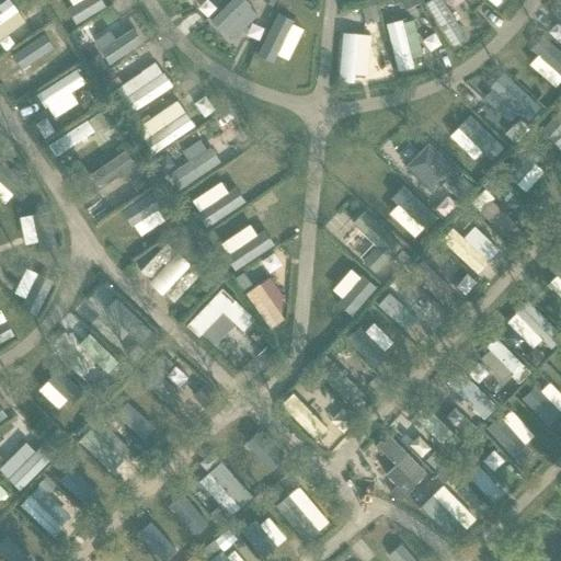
[(7,0),(0,4),(0,38),(0,39),(26,22),(11,0),(7,0)]
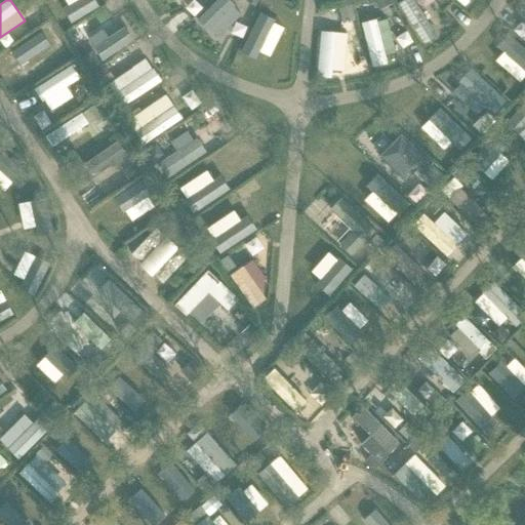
[(30,0),(11,0),(18,9),(31,0),(30,0)]
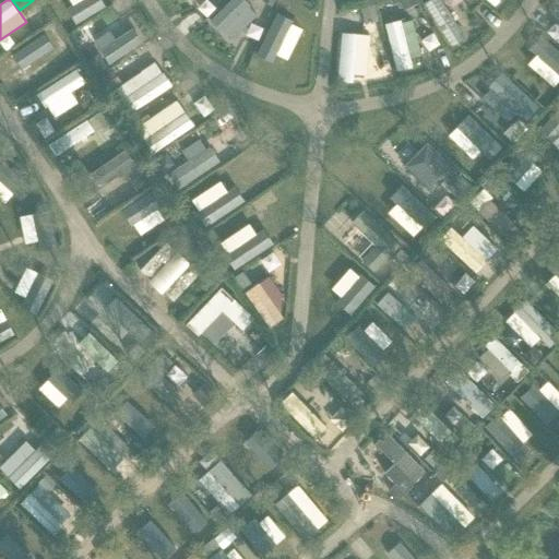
[(109,0),(64,0),(62,1),(75,22),(110,0),(109,0)]
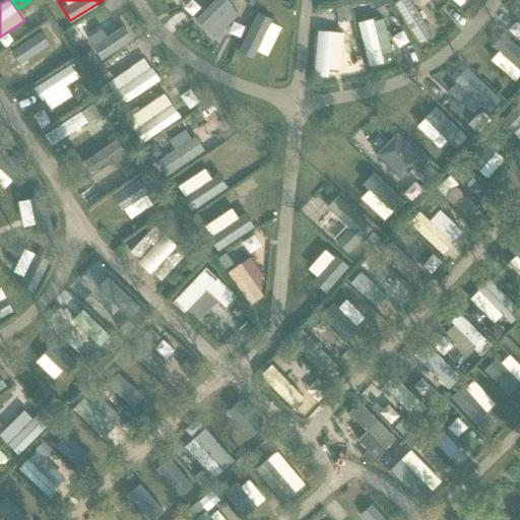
[(229,0),(212,0),(195,17),(214,38),(241,12),(229,0)]
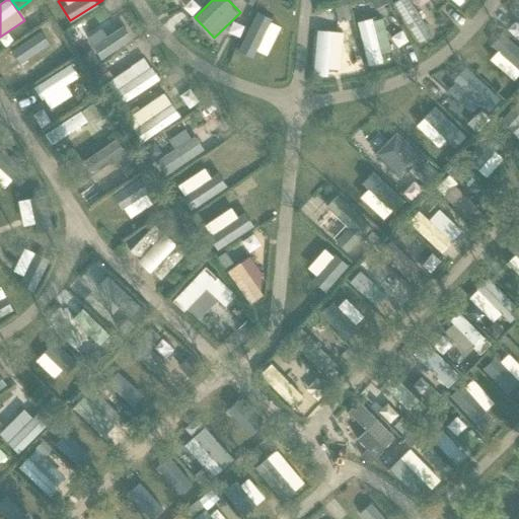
[(421,45),(436,34),(413,0),(397,0),(393,3),(421,45)]
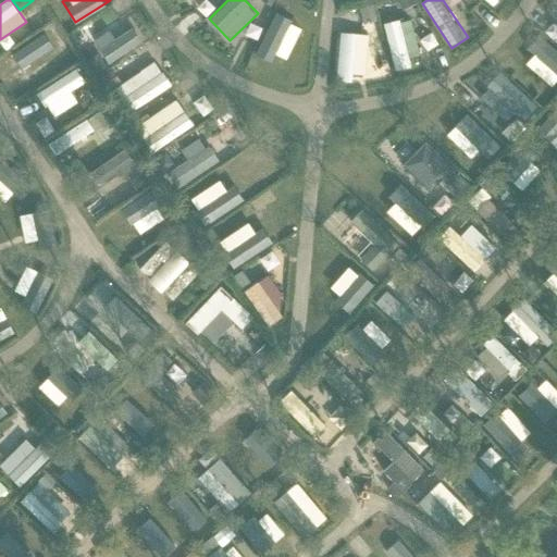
[(371,8),(359,11),(362,21),(374,17),(371,8)]
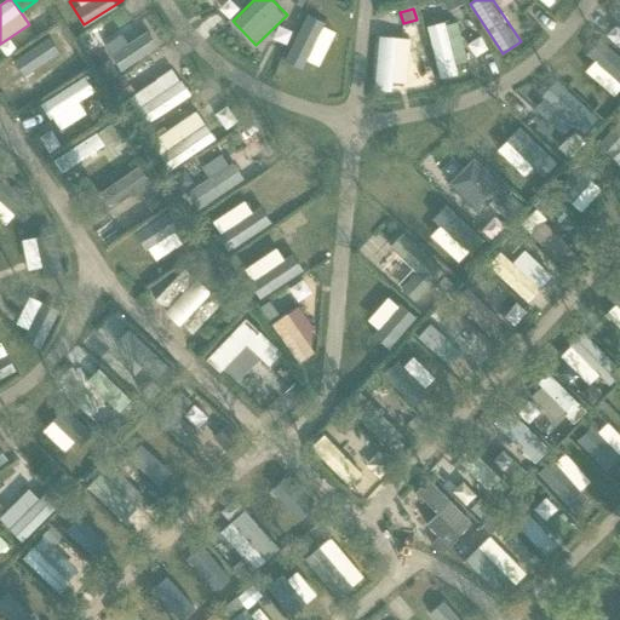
[(302,73),(327,19),(308,10),(282,63),(302,73)]
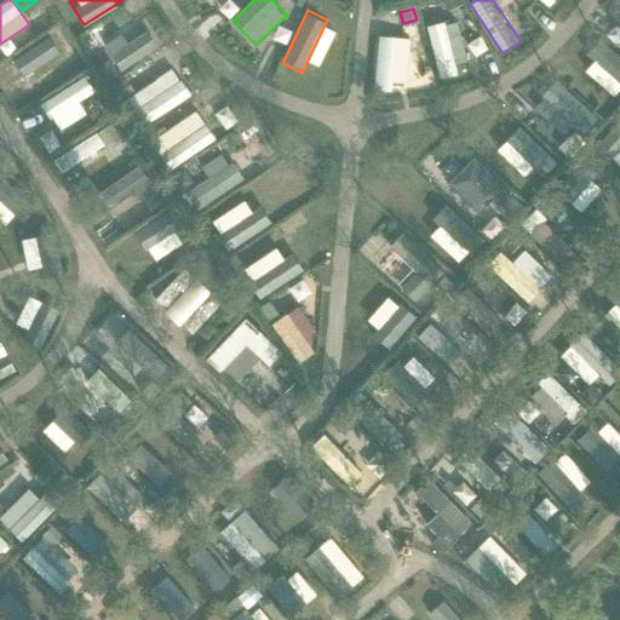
[(458,74),(455,63),(468,59),(457,18),(426,26),(438,78),(458,74)]
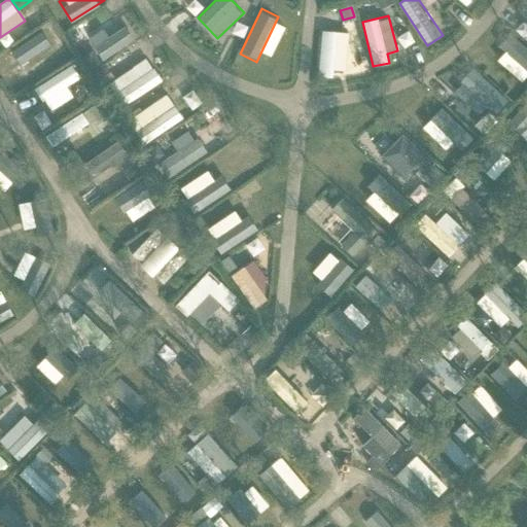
[(32,81),(45,74),(39,63),(65,48),(53,25),(12,47),(32,81)]
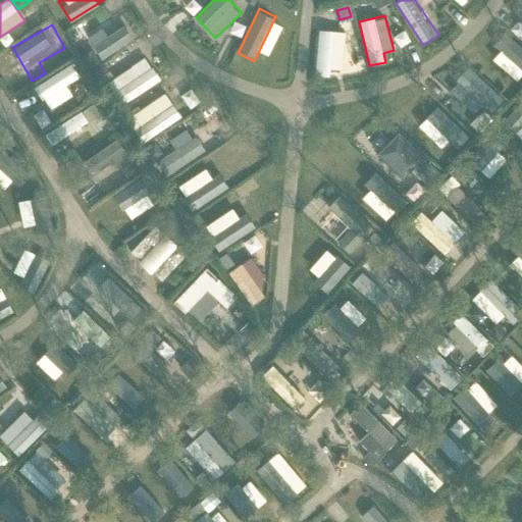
[(124,24),(109,36),(102,27),(90,36),(105,58),(134,38),(124,24)]
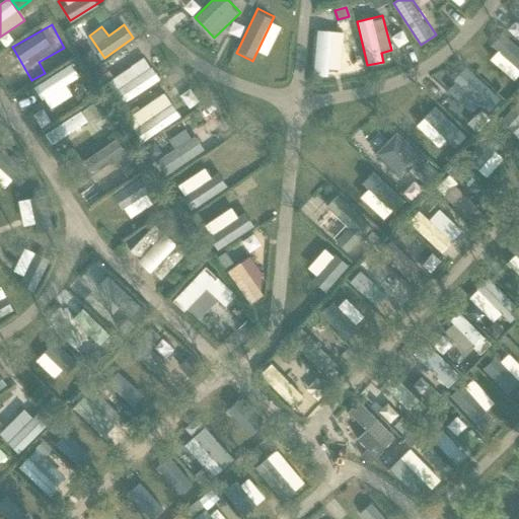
[(313,29),(312,74),(329,75),(329,68),(343,68),(344,29),(313,29)]
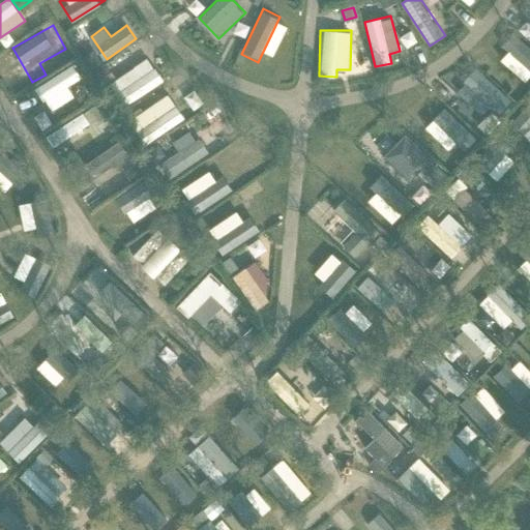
[(529,70),(529,68),(529,48),(510,30),(499,42),(529,70)]
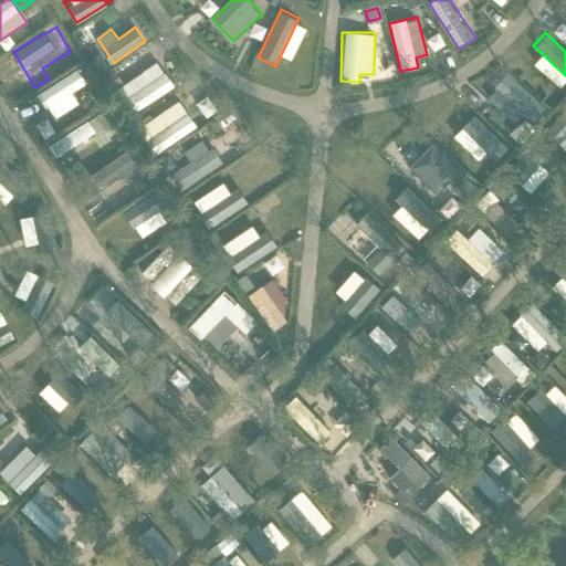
[(98,56),(88,63),(96,74),(106,67),(98,56)]
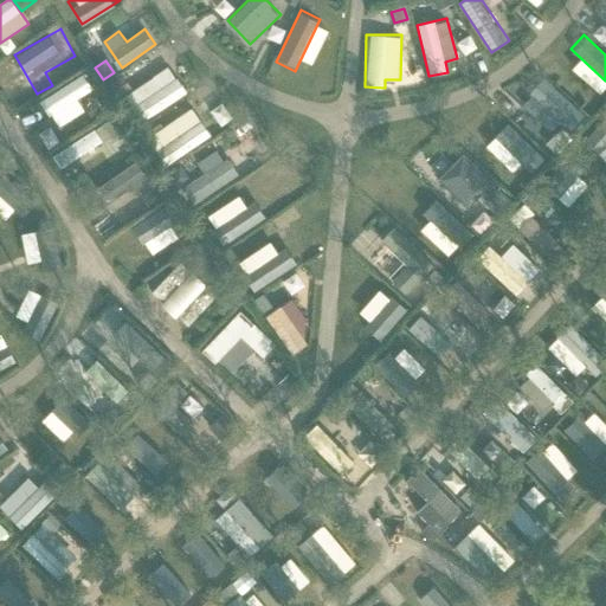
[(141,123),(186,91),(168,65),(123,98),(141,123)]
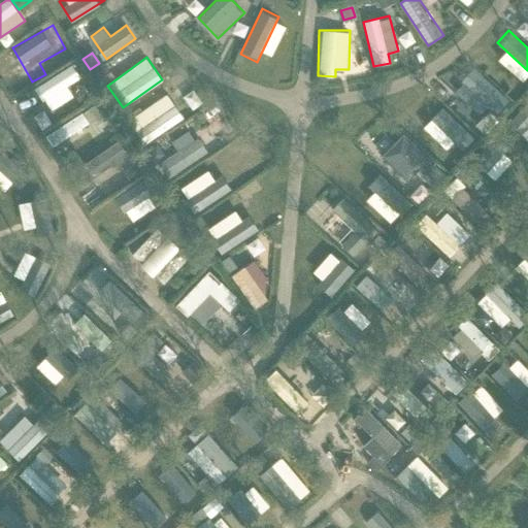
[(72,64),(34,88),(50,111),(73,96),(66,86),(80,76),(72,64)]
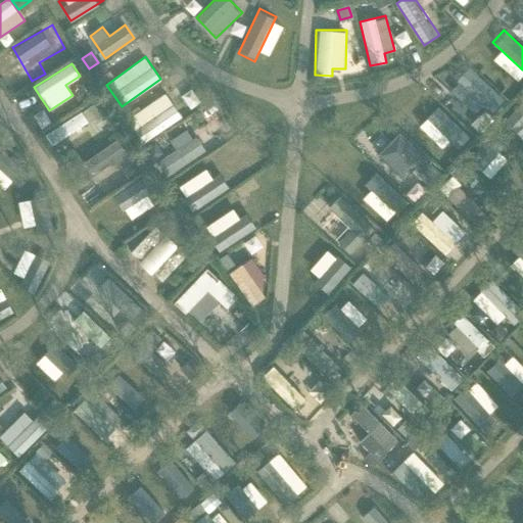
[(472,119),(483,106),(490,113),(505,98),(469,66),(444,94),(472,119)]
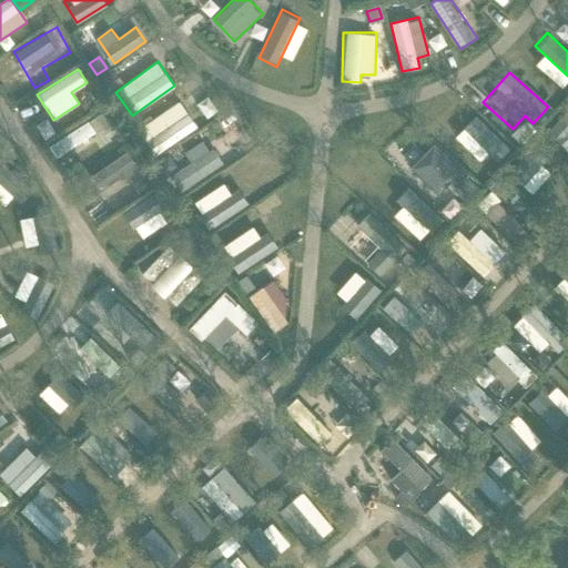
[(113,73),(102,81),(110,92),(121,84),(113,73)]
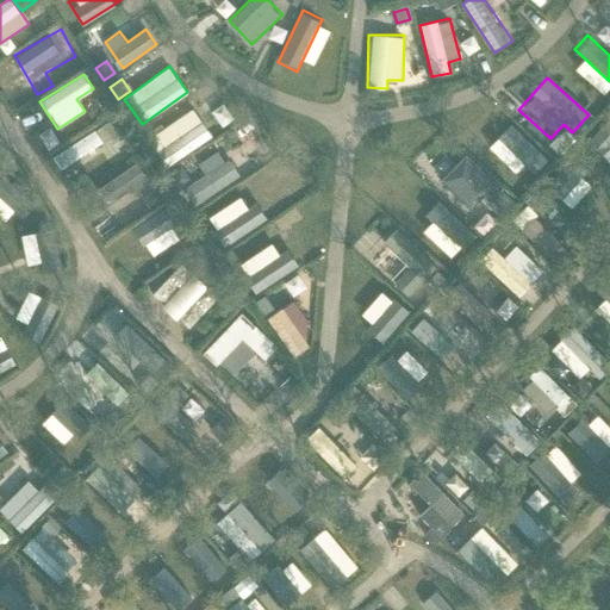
[(93,100),(85,106),(93,118),(101,112),(93,100)]
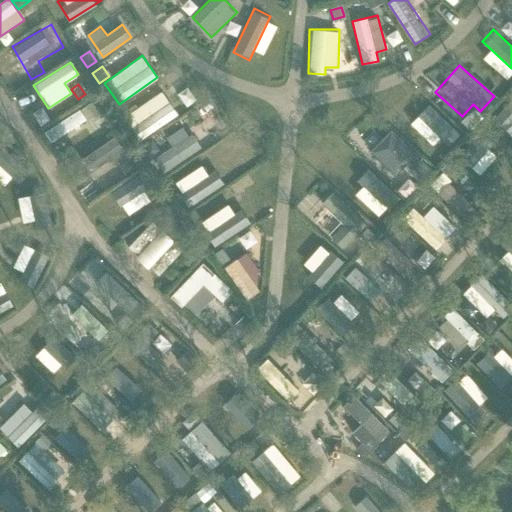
[(163,91),(126,117),(141,139),(178,113),(163,91)]
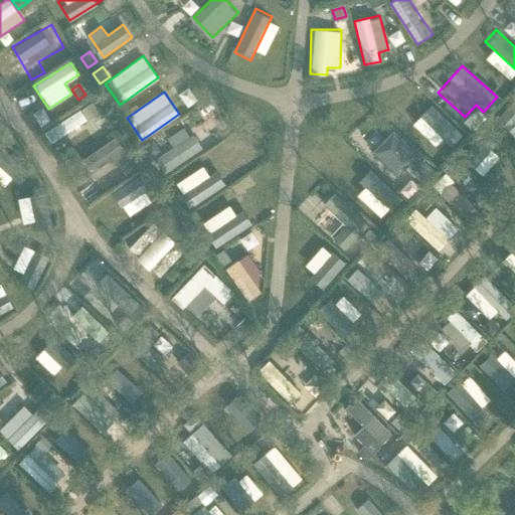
[(450,147),(462,135),(428,102),(408,122),(435,149),(444,141),(450,147)]
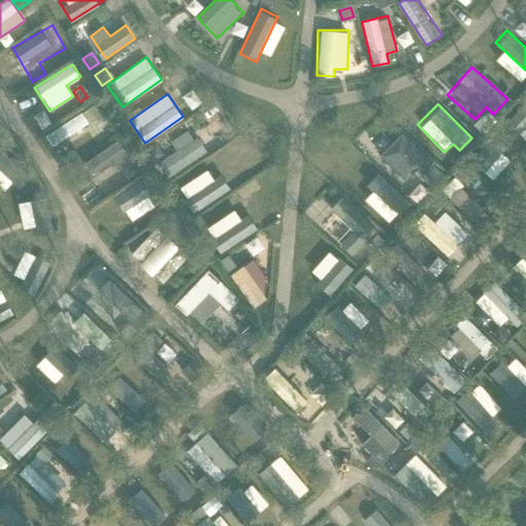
[(132,107),(119,116),(123,122),(136,113),(132,107)]
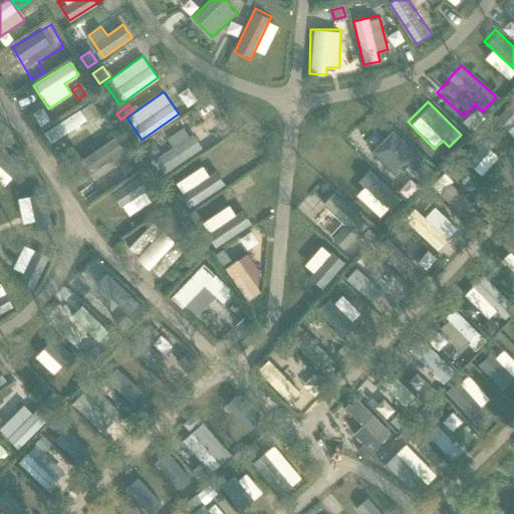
[(80,108),(44,133),(51,143),(87,119),(80,108)]
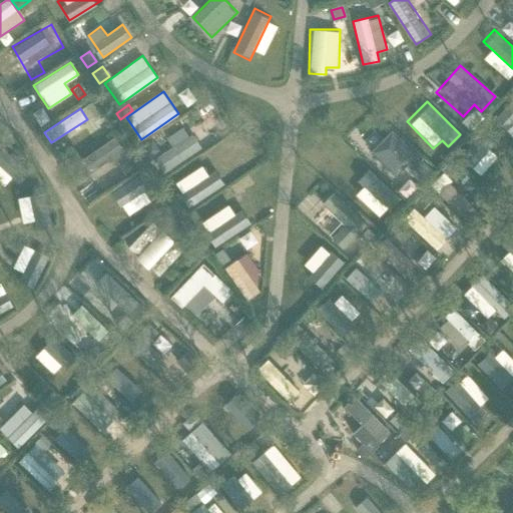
[(488,129),(512,151),(512,129),(499,117),(488,129)]
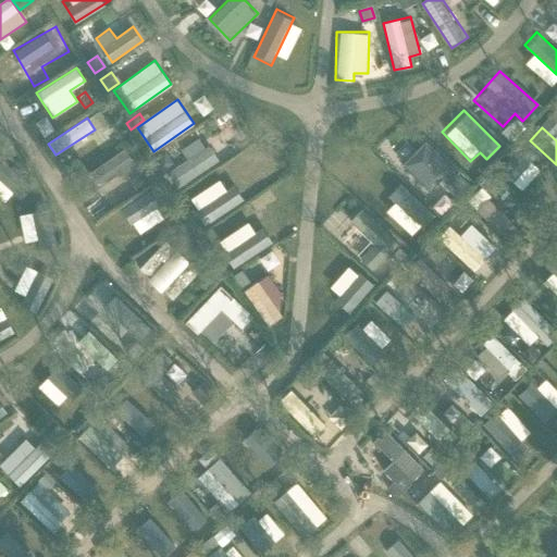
[(206,137),(182,146),(188,162),(168,169),(173,183),(215,168),(206,137)]
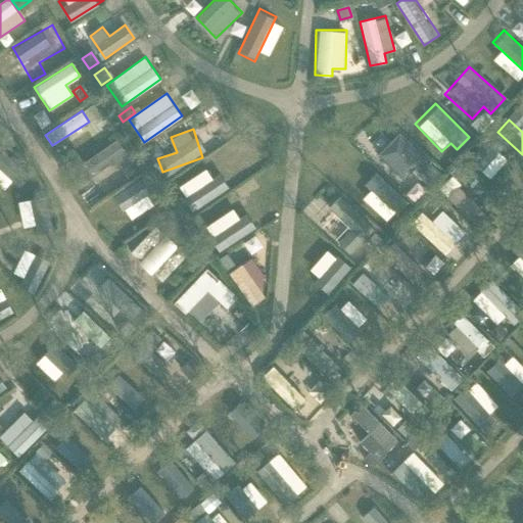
[(422,158),(398,136),(378,156),(401,180),(422,158)]
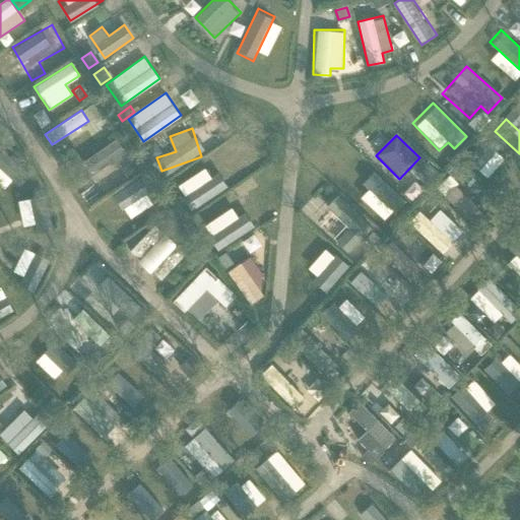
[(82,166),(93,178),(126,150),(115,137),(82,166)]
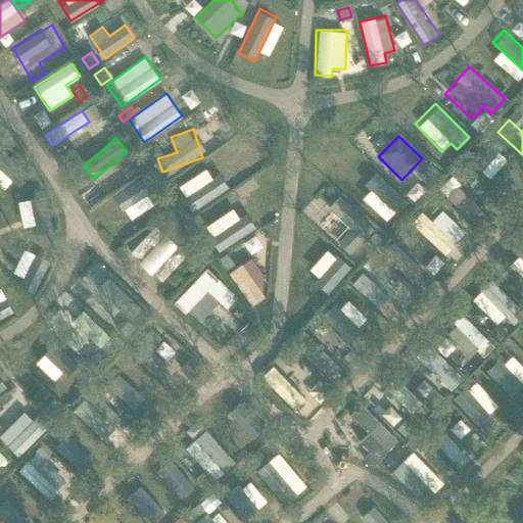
[(154,144),(143,150),(150,160),(157,156),(158,150),(154,144)]
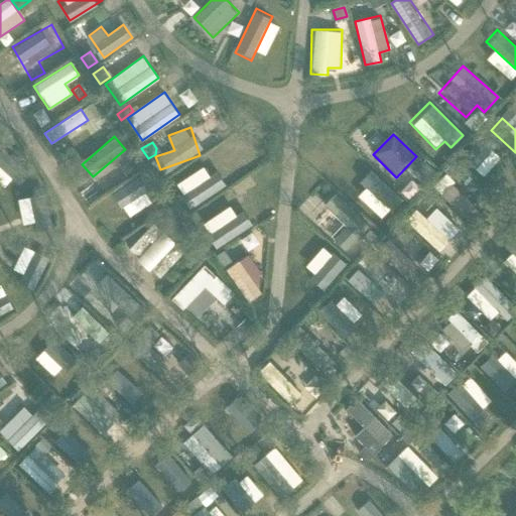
[(502,176),(471,149),(460,161),(491,188),(502,176)]
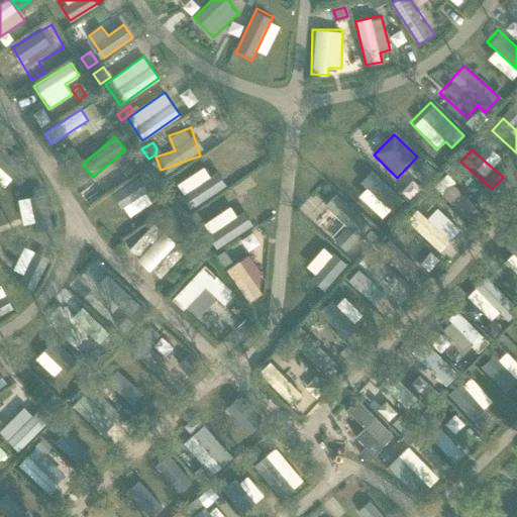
[(240,160),(183,186),(190,202),(247,176),(240,160)]
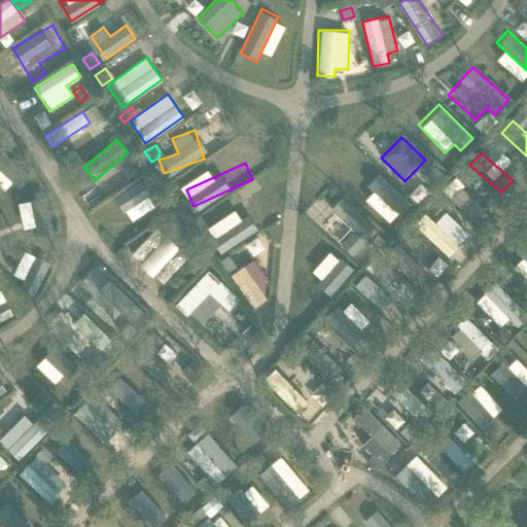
[(372,163),(348,184),(382,220),(405,199),(372,163)]
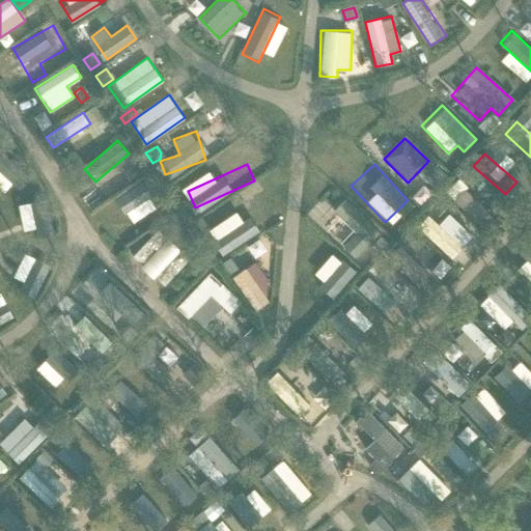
[(467,167),(457,176),(465,184),(474,174),(467,167)]
